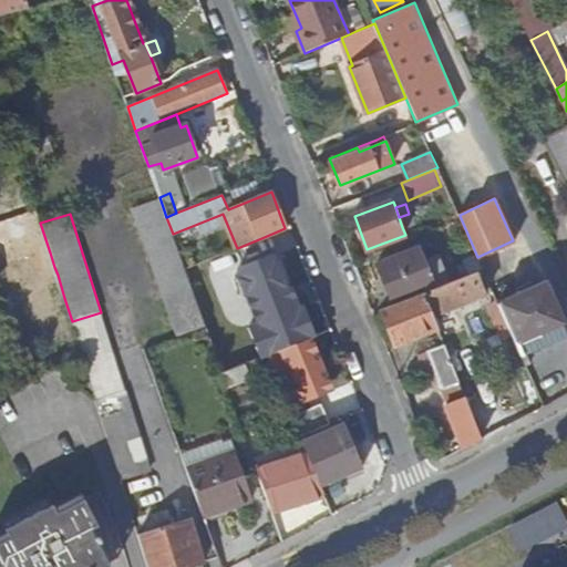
[(290,243),(285,228),(261,238),(264,244),(258,246),(261,253),(266,250),(267,251),(290,243)]
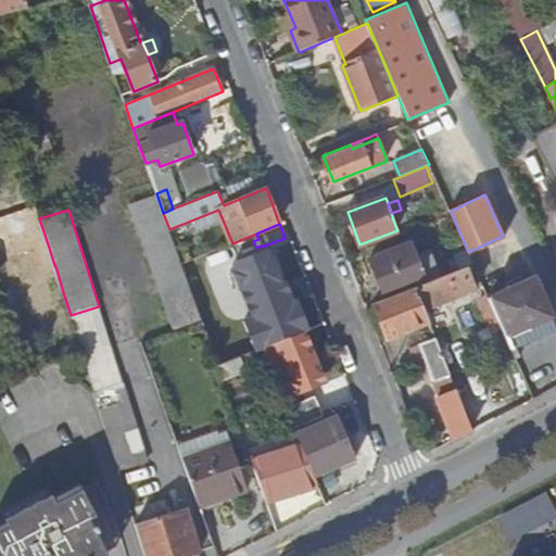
[(63,292),(57,269),(53,262),(42,265),(30,231),(0,240),(0,280),(41,267),(46,281),(47,280),(52,295),(63,292)]
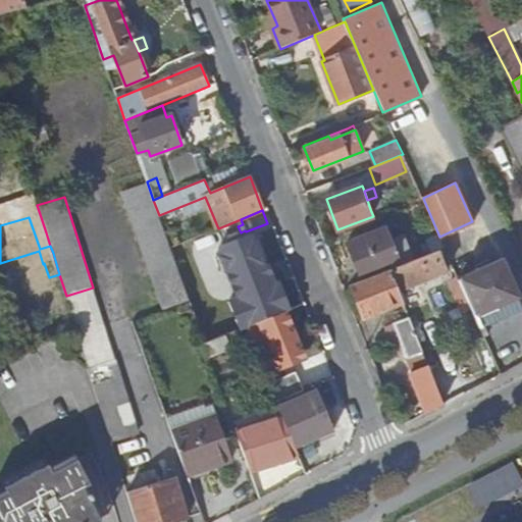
[(389,268),(401,265),(385,227),(348,243),(362,279),(389,268)]
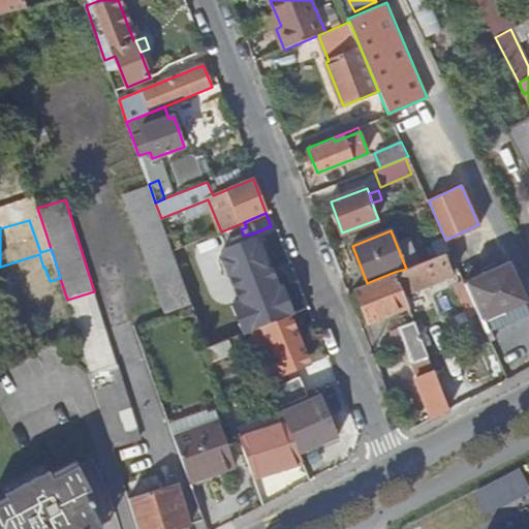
[(270,243),(245,251),(247,257),(244,258),(254,289),(285,278),(275,248),(272,249),(270,243)]
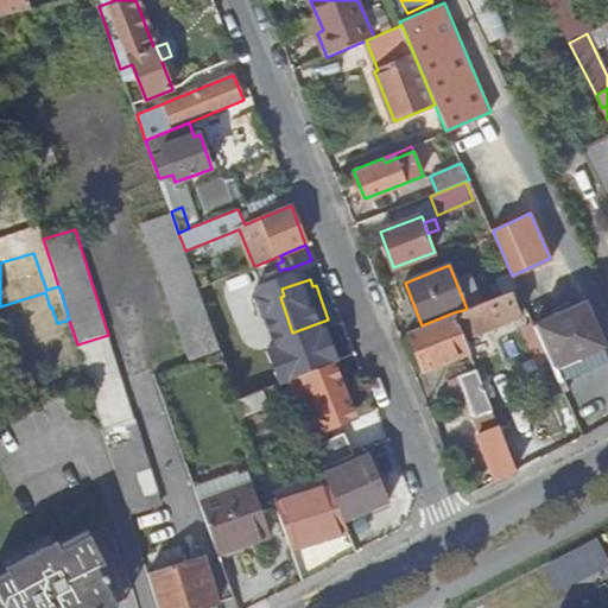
[(514,298),(521,295),(518,289),(467,309),(454,312),(464,337),(521,316),(514,298)]
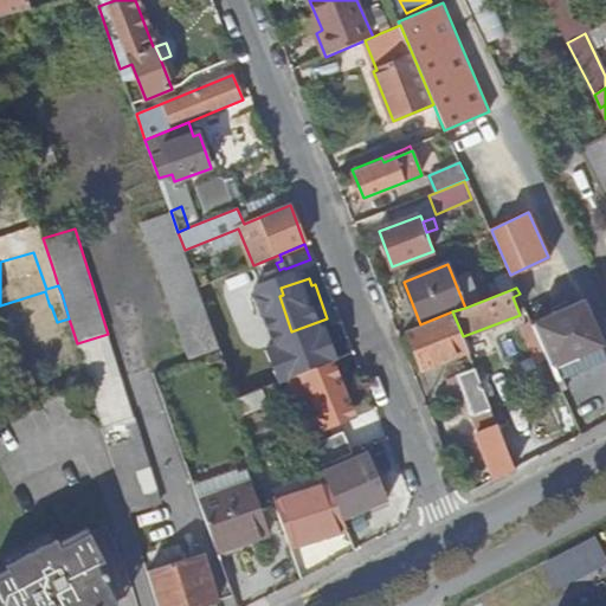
[(541,343),(558,379),(605,356),(605,355),(582,303),(563,311),(562,309),(549,315),(550,317),(534,324),(535,328),(541,343)]
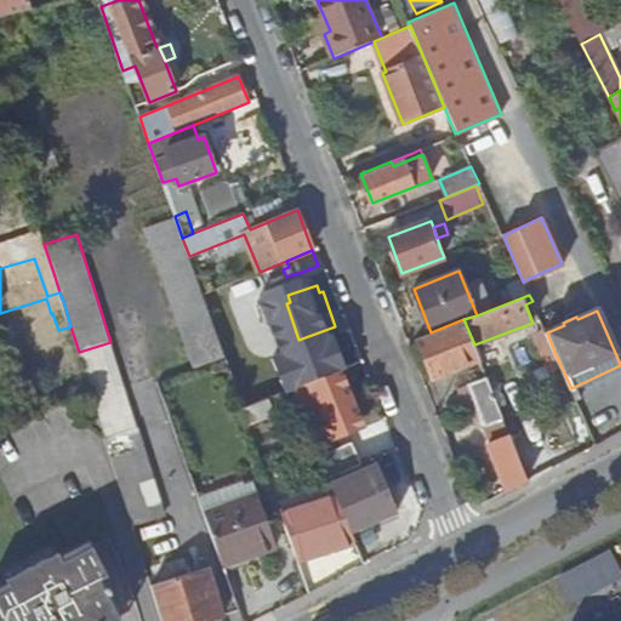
[(433,377),(479,359),(474,345),(463,319),(431,332),(417,339),(433,377)]
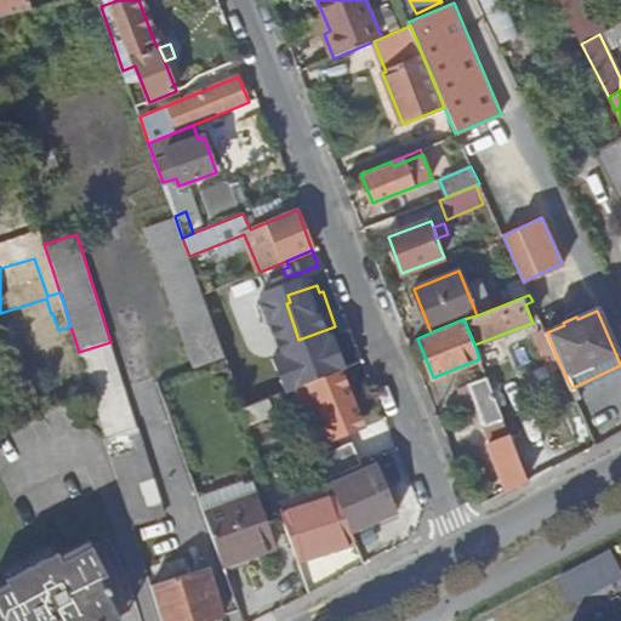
[(341,369),(346,368),(337,348),(334,349),(325,331),(275,351),(291,389),(292,389),(315,444),(364,425),(341,369)]
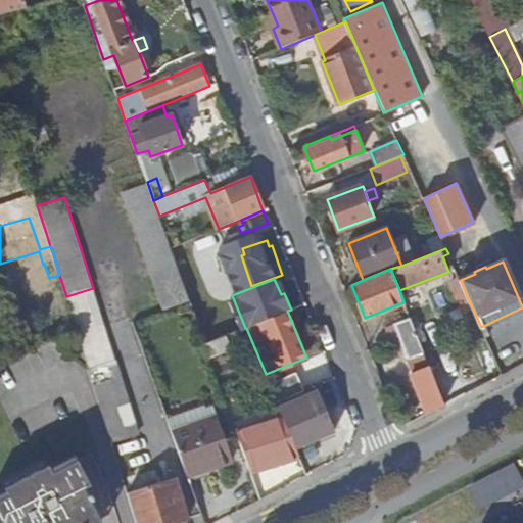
[(460,299),(467,296),(462,283),(455,286),(460,299)]
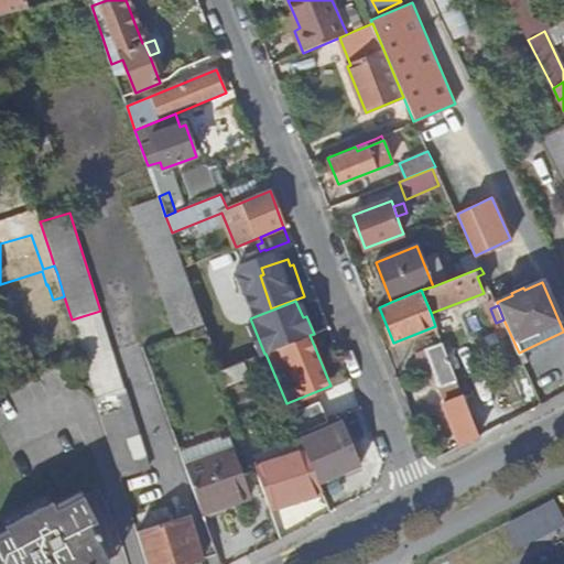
[(127,389),(100,311),(72,320),(83,356),(97,398),(127,389)]
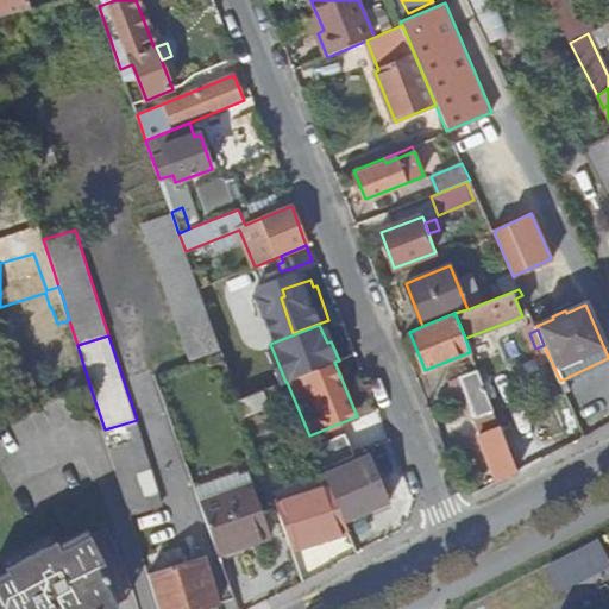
[(502,479),(519,471),(477,370),(449,381),(454,397),(452,399),(456,408),(471,402),(502,479)]
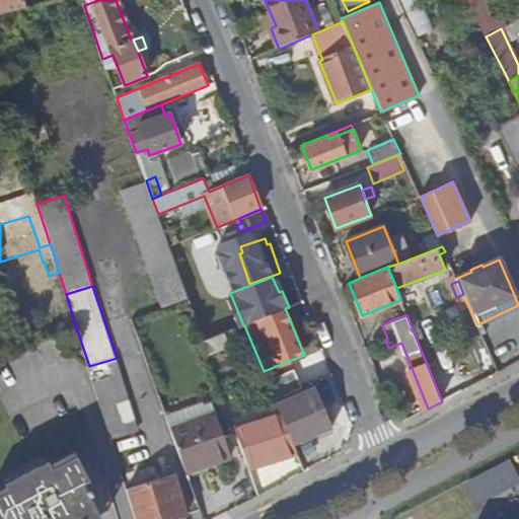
[(223,335),(204,342),(209,356),(228,348),(223,335)]
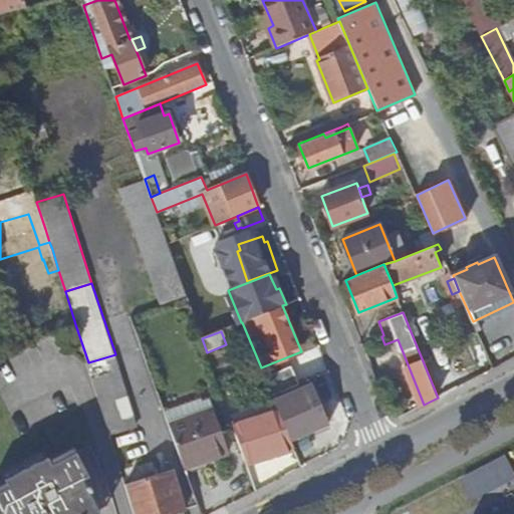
[(88,362),(109,433),(137,425),(115,354),(88,362)]
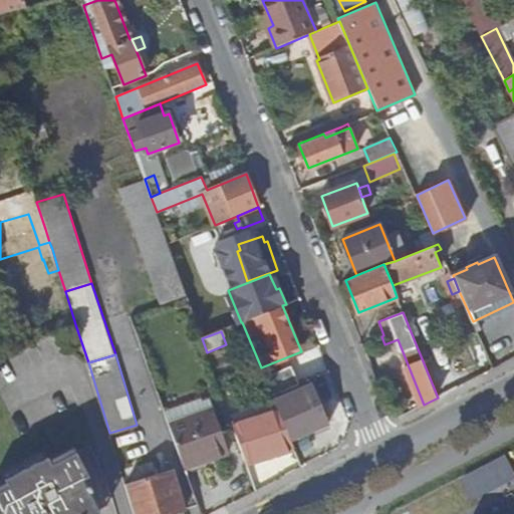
[(300,384),(292,366),(265,377),(273,397),(300,384)]
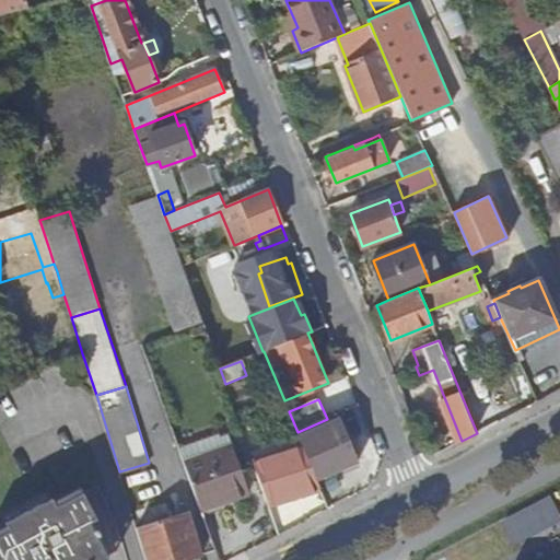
[(303,447),(304,451),(317,481),(359,464),(341,420),(299,438),(303,446),(303,447)]
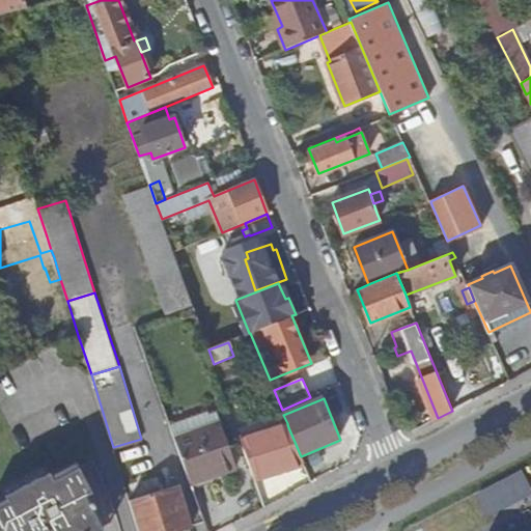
[(283,415),(238,430),(241,440),(255,480),(303,464),(301,456),(288,427),(287,424),(287,423),(283,415)]
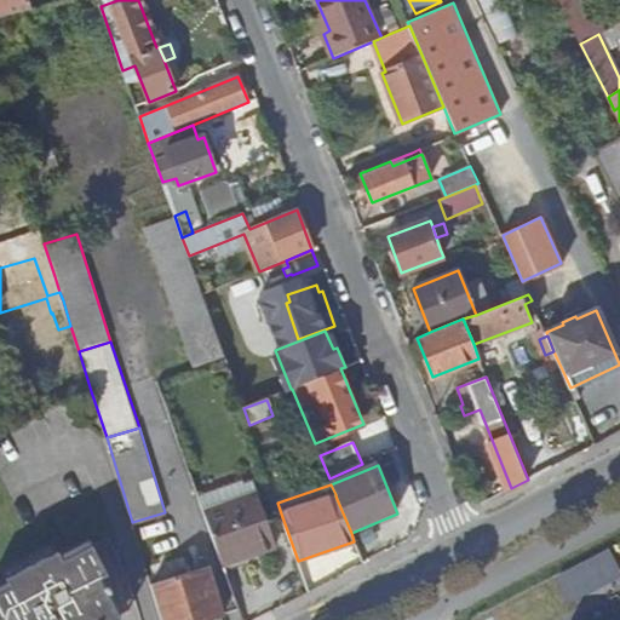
[(262,494),(206,512),(224,566),(280,546),(262,494)]
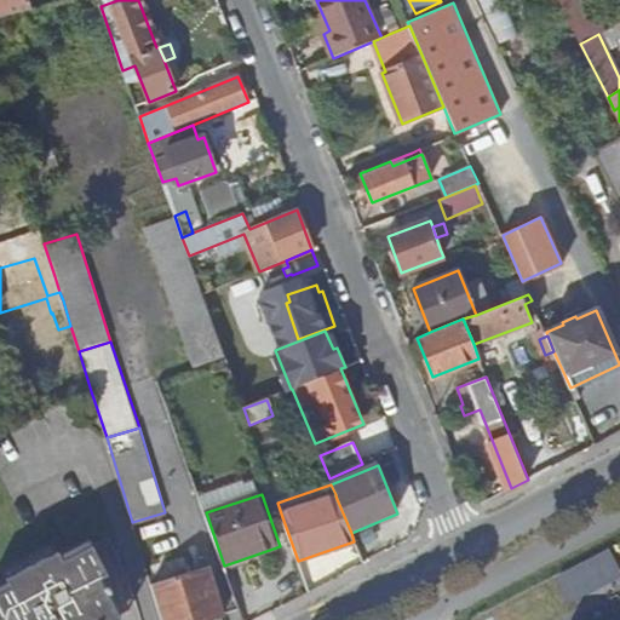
[(0,619),(118,619),(120,619),(108,595),(110,593),(103,578),(108,575),(92,545),(62,561),(58,551),(7,578),(11,587),(0,593),(0,619)]
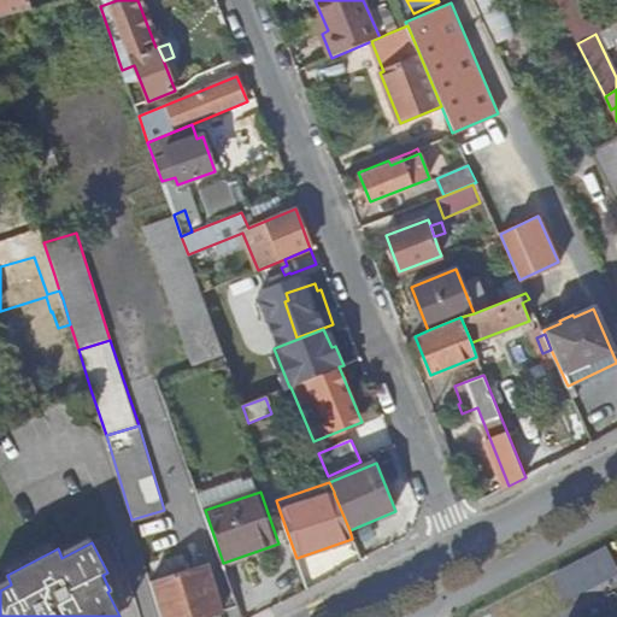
[(206,564),(151,581),(162,616),(210,616),(221,613),(206,564)]
